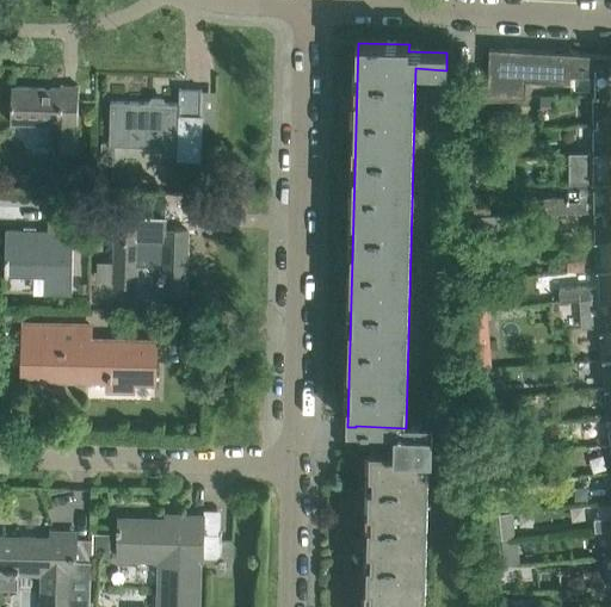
[(596,78),(596,57),(489,51),(487,86),(464,85),(464,103),(526,100),(528,82),(572,85),(573,78),(596,78)]
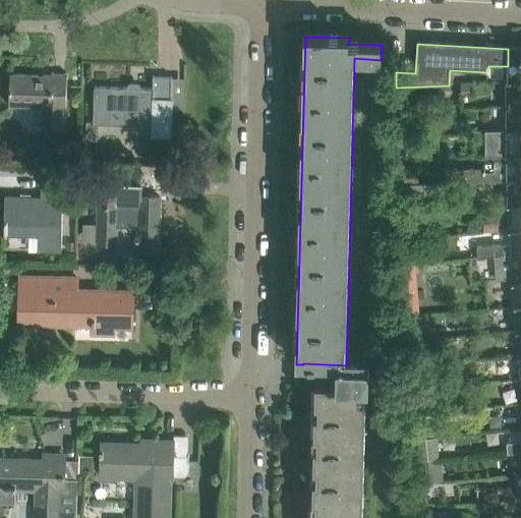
[(520,49),(508,49),(508,66),(508,83),(520,82),(520,49)]
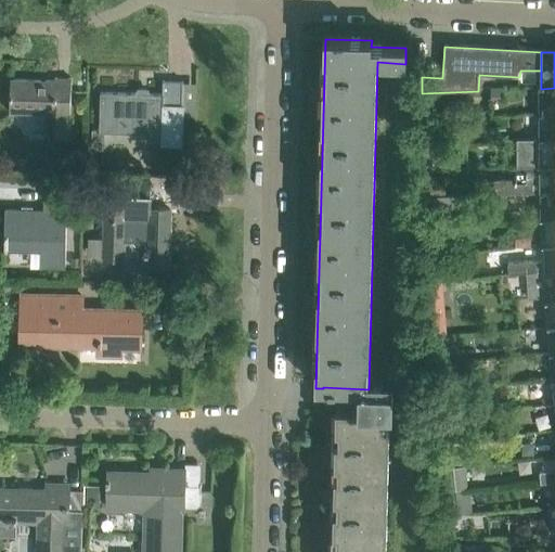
[(11,81),(10,115),(46,116),(44,139),(66,140),(67,116),(71,116),(71,80),(55,79),(54,82),(11,81)]
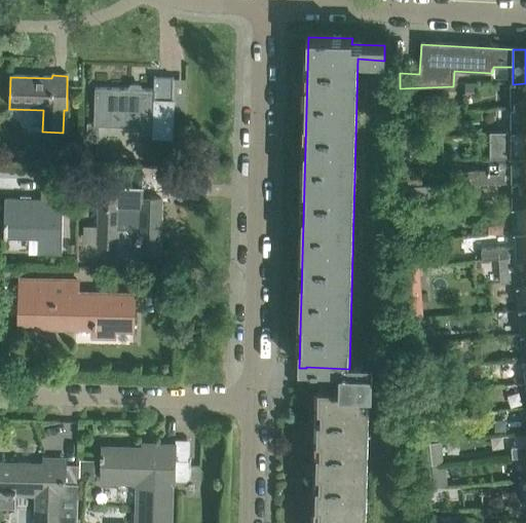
[(171,140),(173,79),(153,78),(153,91),(95,89),(94,126),(117,127),(120,128),(123,129),(126,129),(129,129),(132,129),(135,128),(137,128),(154,128),(154,139),(171,140)]
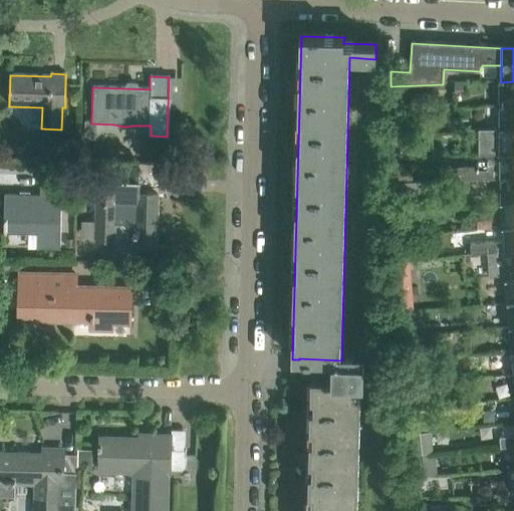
[(513,105),(513,81),(501,82),(501,106),(513,105)]
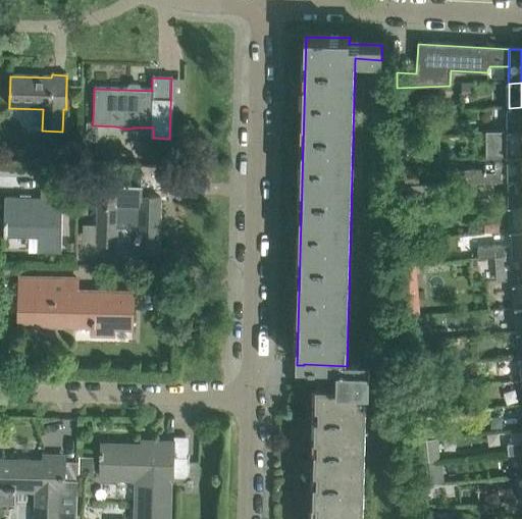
[(463,94),(440,95),(441,106),(463,105),(463,94)]
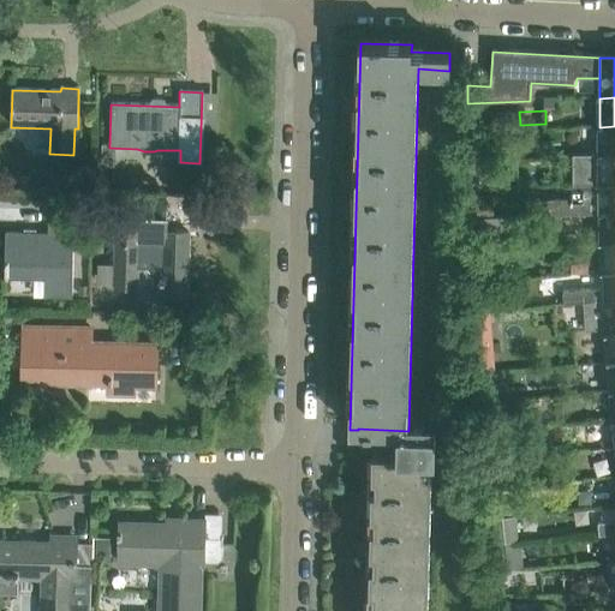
[(614,126),(599,127),(598,155),(598,157),(614,155),(614,126)]
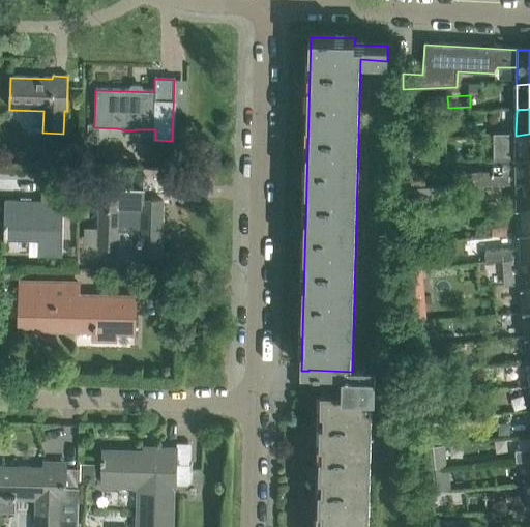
[(423,141),(422,114),(409,115),(404,115),(405,141),(406,141),(423,141)]
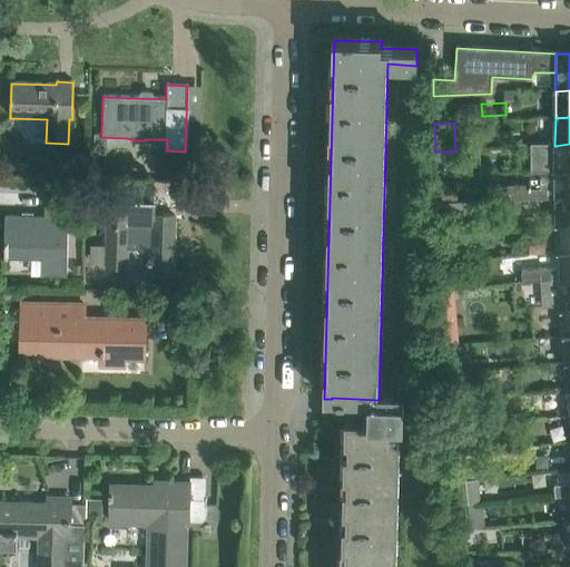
[(569,144),(554,146),(554,144),(531,145),(531,175),(569,170),(569,144)]
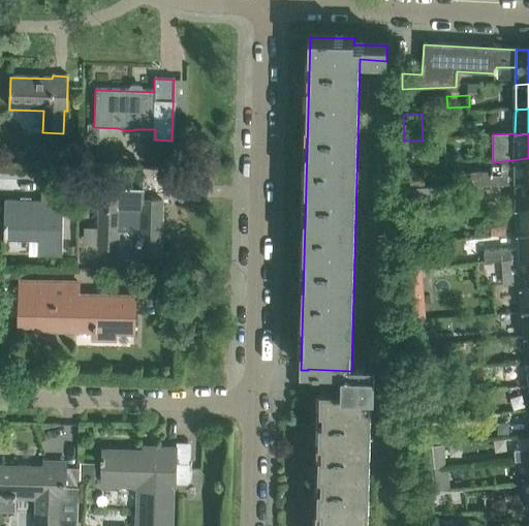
[(528,184),(528,158),(493,162),(493,172),(458,174),(459,188),(515,184),(515,185),(528,184)]
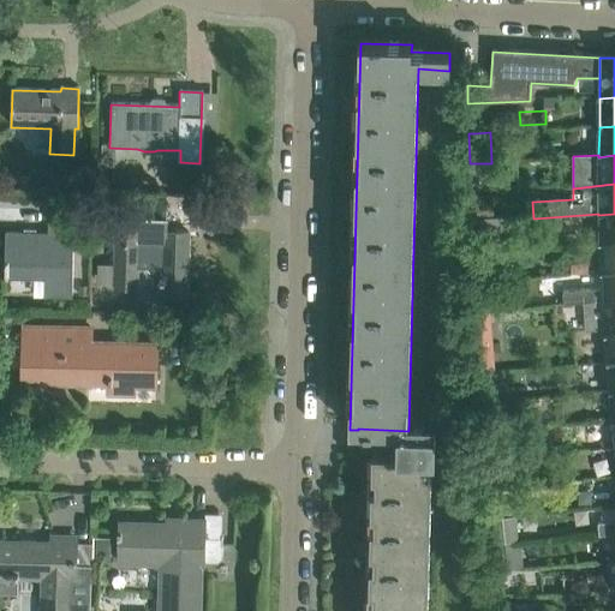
[(5,234),(4,281),(7,281),(7,275),(51,276),(49,294),(45,294),(45,298),(72,299),(75,228),(82,227),(82,213),(49,211),(48,235),(5,234)]
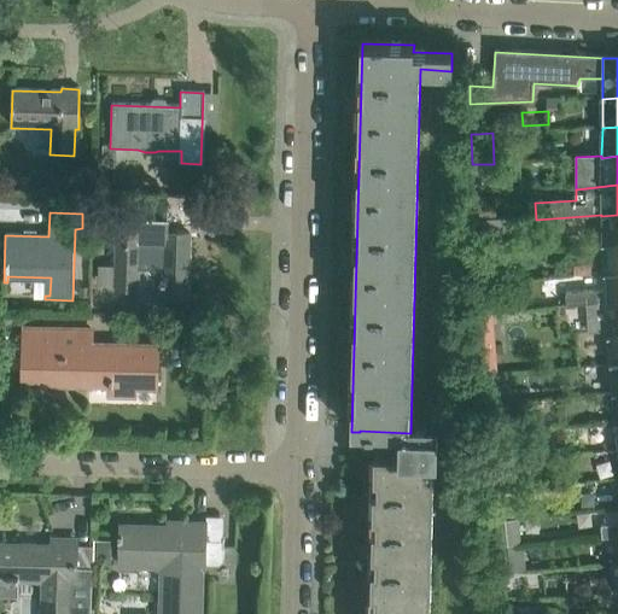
[(617,215),(601,216),(602,246),(617,244),(617,215)]
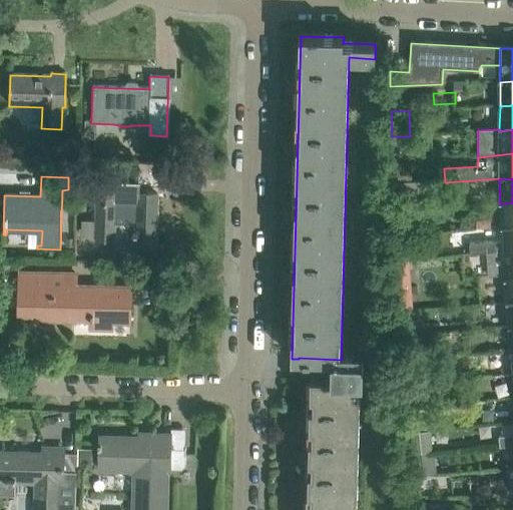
[(96,180),(94,207),(96,208),(95,241),(116,242),(116,224),(135,225),(135,237),(132,237),(132,248),(155,248),(156,196),(138,195),(138,181),(96,180)]
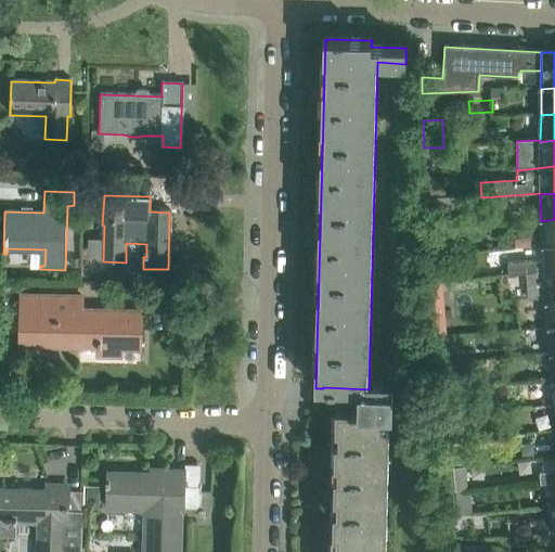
[(554,219),(541,221),(542,247),(554,245),(554,219)]
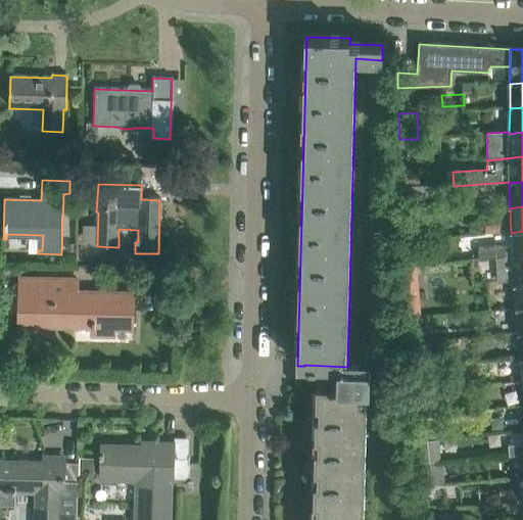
[(501,226),(486,227),(486,234),(502,233),(501,226)]
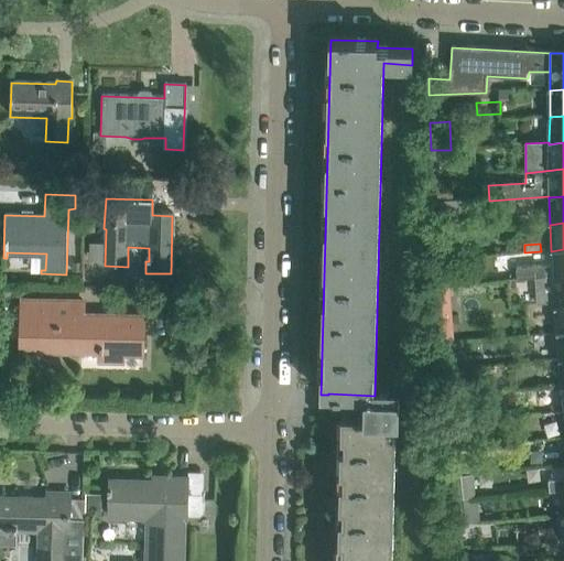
[(563,249),(551,251),(552,266),(517,269),(518,280),(535,279),(535,280),(563,276),(563,249)]
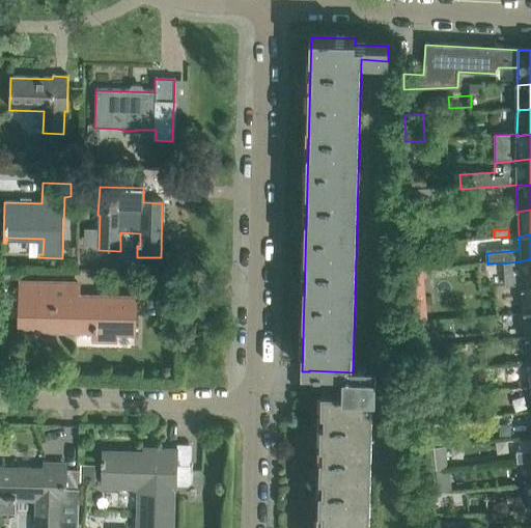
[(530,259),(504,264),(506,286),(523,285),(523,286),(530,284),(530,259)]
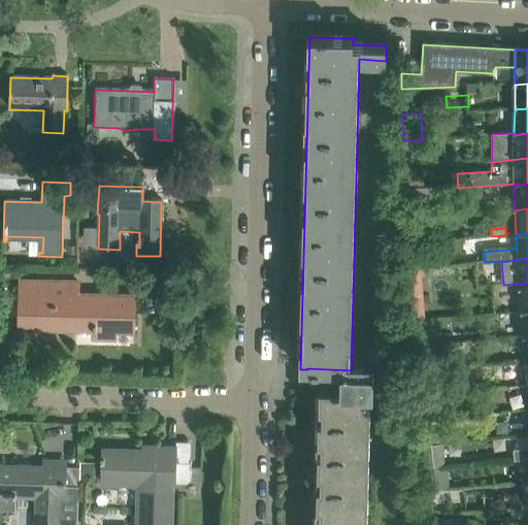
[(432,283),(462,285),(463,263),(433,261),(432,283)]
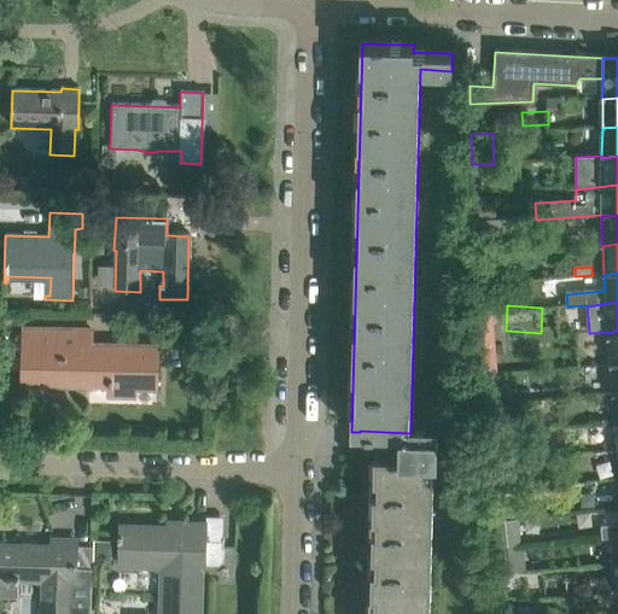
[(91,345),(92,332),(60,331),(24,329),(23,385),(109,387),(108,397),(134,397),(136,346),(91,345)]
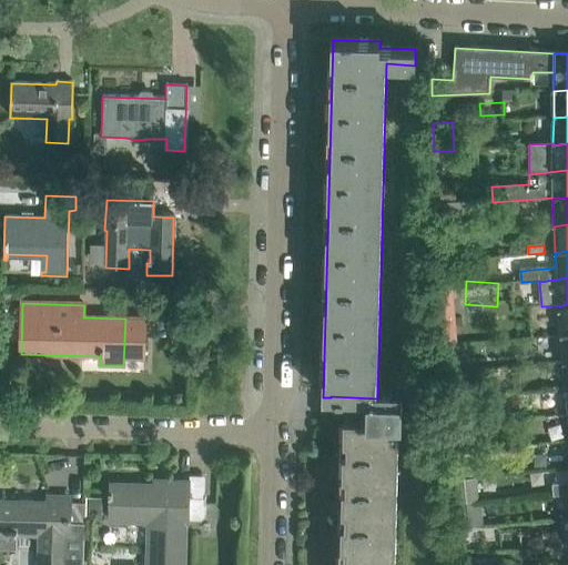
[(447,303),(434,304),(437,351),(450,350),(447,303)]
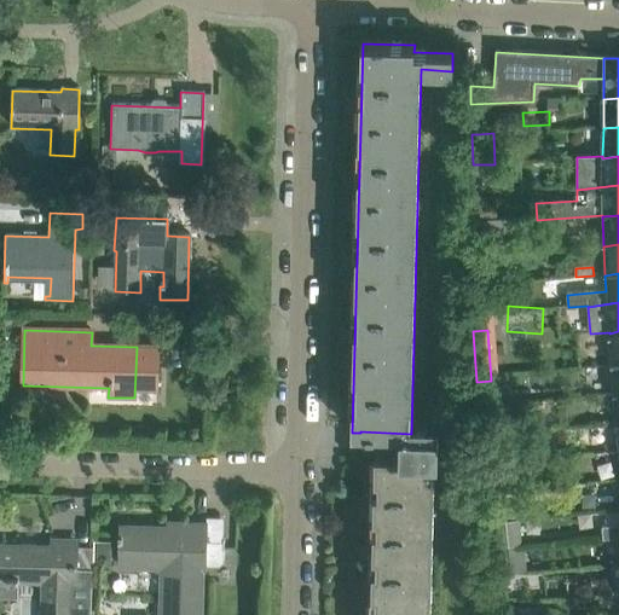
[(492,393),(491,381),(476,382),(478,395),(492,393)]
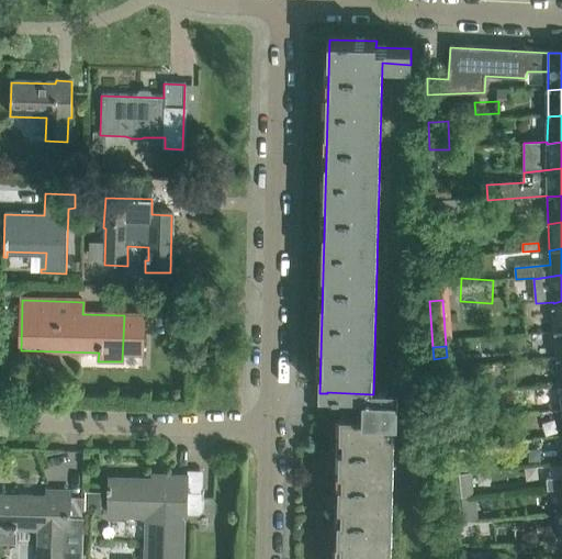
[(391,558),(395,416),(397,416),(398,394),(373,394),(327,392),(327,393),(327,414),(341,415),(337,558),(391,558)]
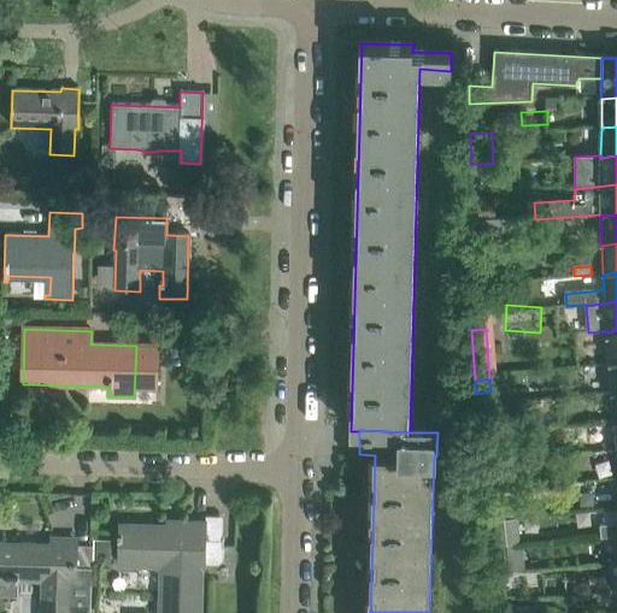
[(495,443),(482,444),(481,444),(483,464),(497,463),(495,443)]
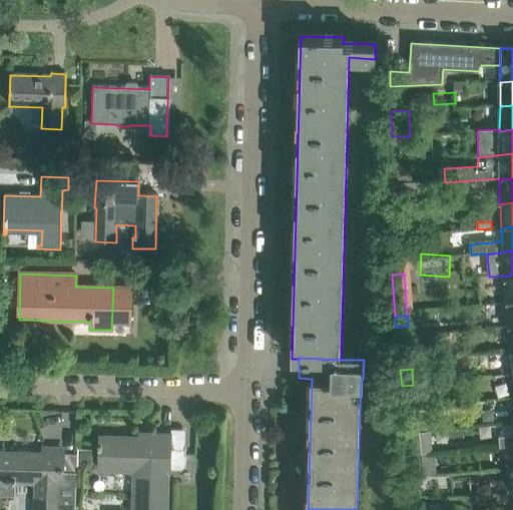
[(414,392),(403,393),(404,411),(416,410),(414,392)]
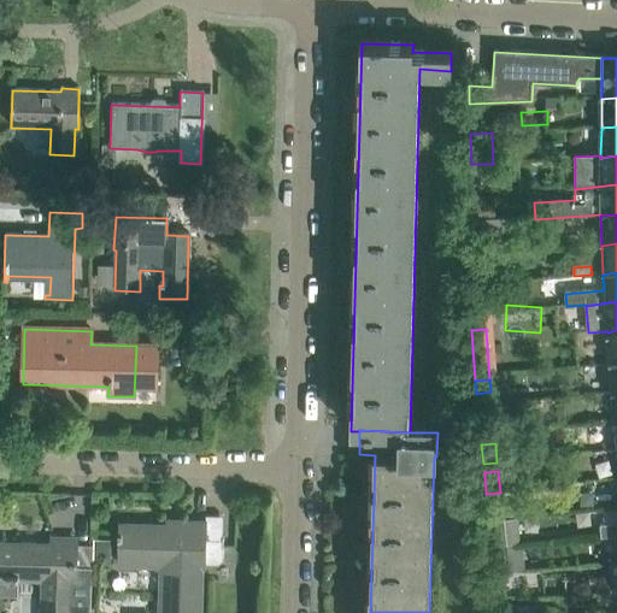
[(601,502),(616,501),(616,472),(600,473),(601,502)]
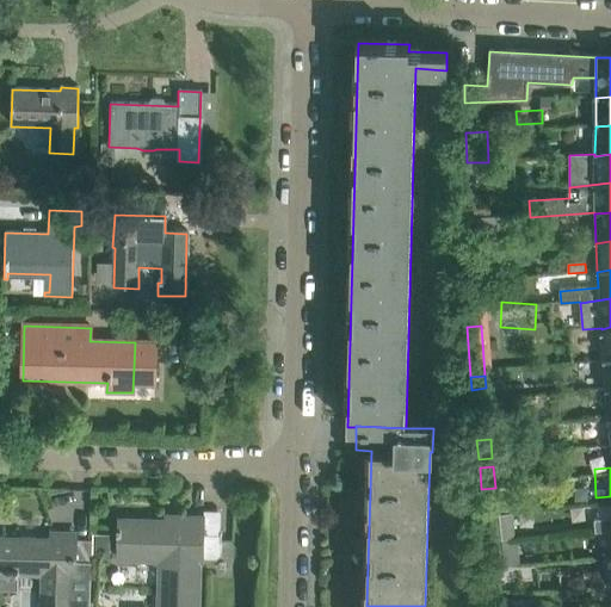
[(210,533),(224,533),(226,495),(210,494),(210,533)]
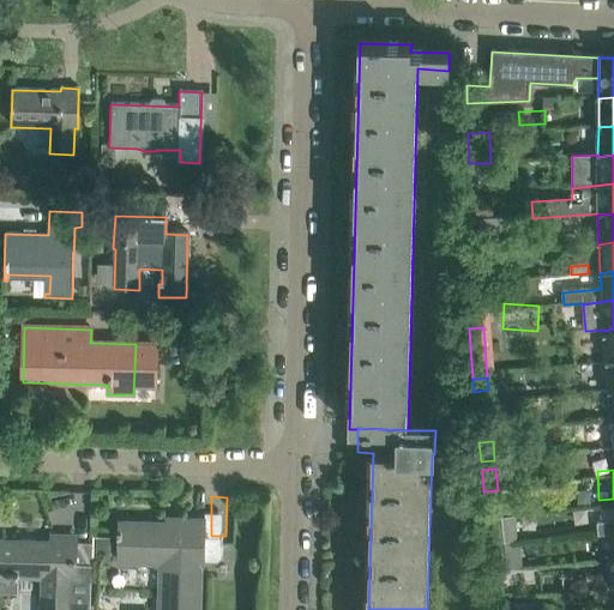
[(506,519),(489,520),(491,536),(507,533),(506,519)]
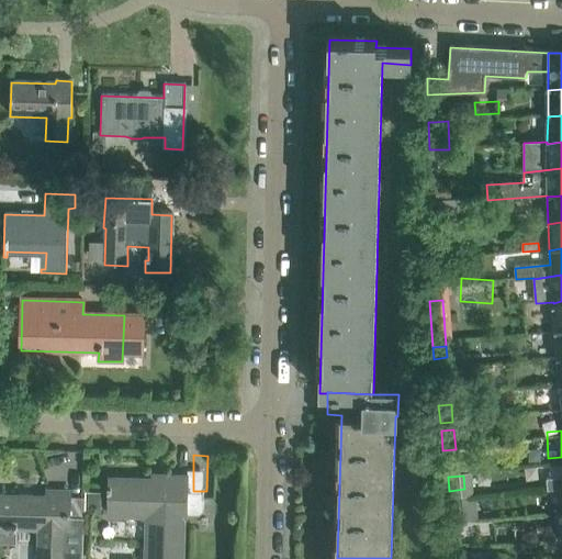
[(204,492),(186,491),(187,479),(163,478),(161,483),(110,481),(110,488),(107,488),(107,493),(109,493),(109,517),(126,517),(126,509),(147,510),(146,558),(181,558),(183,518),(186,520),(186,516),(200,517),(203,513),(204,492)]
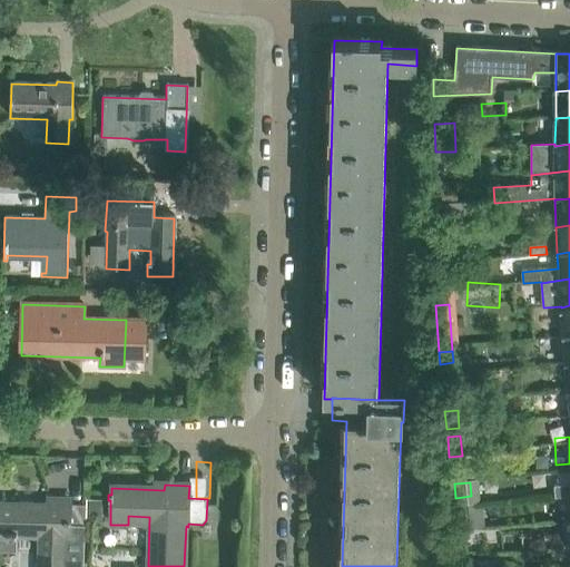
[(569,485),(556,487),(557,498),(569,497),(569,485)]
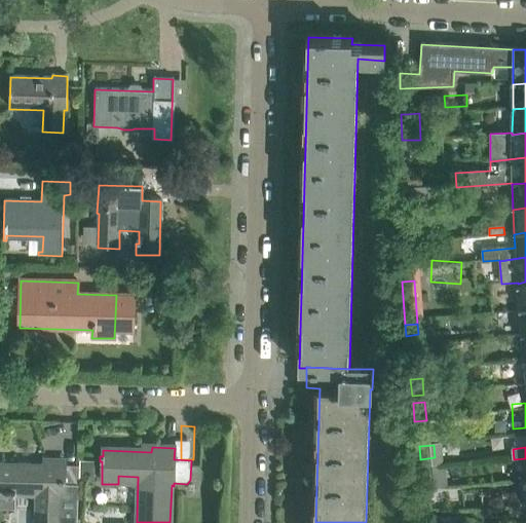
[(44,465),(43,465),(0,464),(0,511),(7,511),(8,495),(37,497),(36,522),(76,522),(78,486),(66,486),(66,473),(44,473),(44,465)]
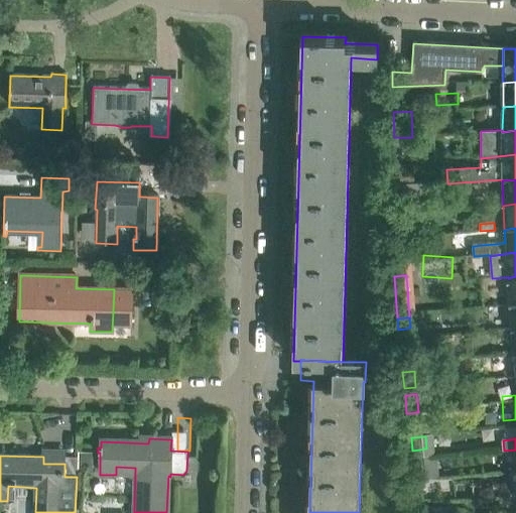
[(435,464),(411,467),(415,498),(439,495),(435,464)]
